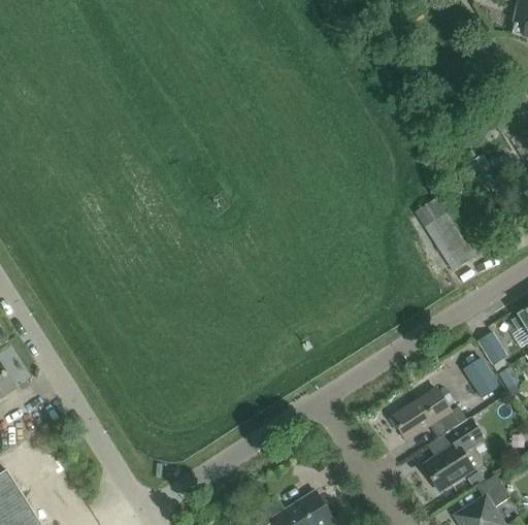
[(517,0),(510,33),(527,36),(527,0),(517,0)]
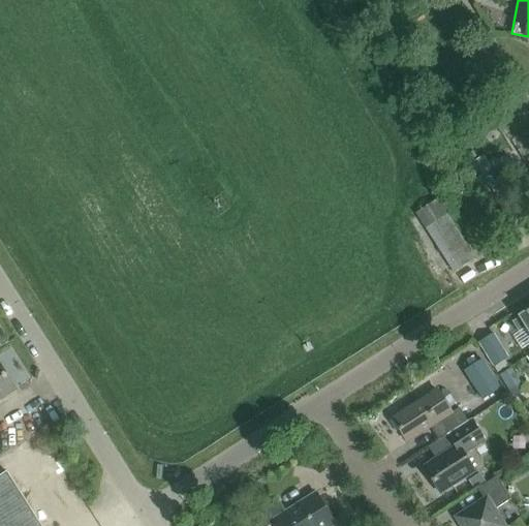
[(453,270),(474,256),(437,198),(415,211),(453,270)]
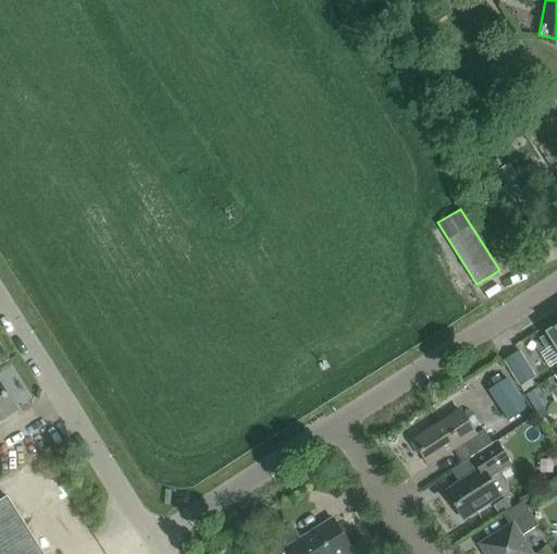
[(556,324),(539,336),(546,347),(553,343),(556,349),(556,324)]
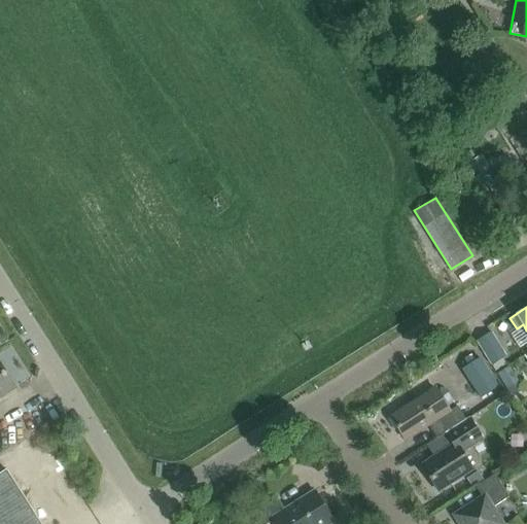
[(491,329),(477,339),(492,363),(506,354),(491,329)]
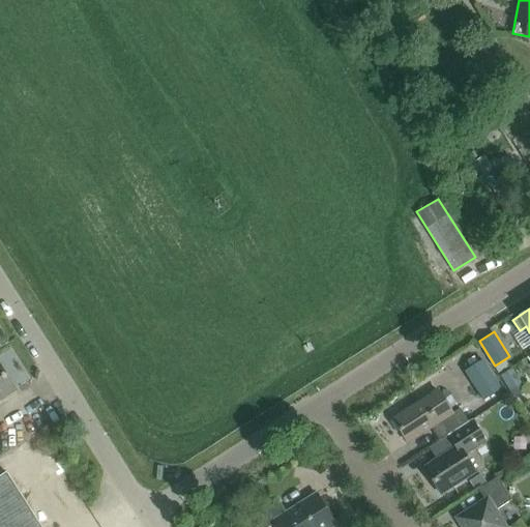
[(482,358),(465,371),(483,399),(501,387),(482,358)]
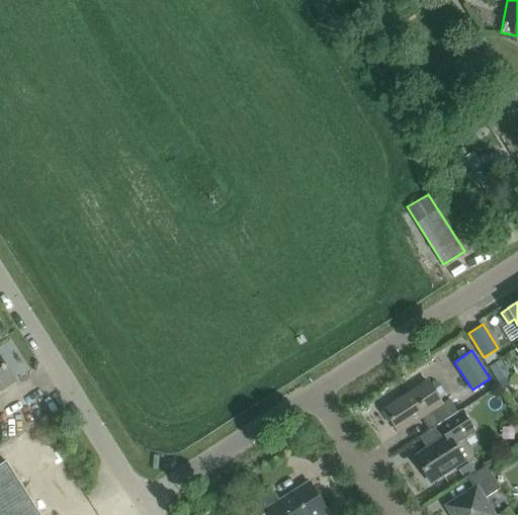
[(0,388),(13,379),(0,358),(0,388)]
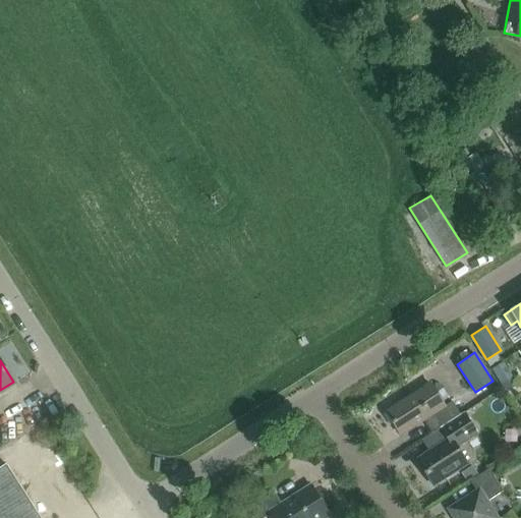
[(440,426),(460,412),(452,400),(444,405),(429,382),(386,409),(401,434),(423,419),(431,432),(440,426)]
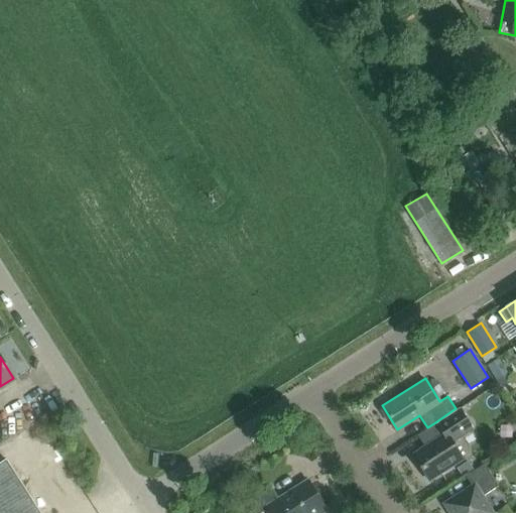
[(459,407),(456,408),(435,422),(442,433),(412,454),(429,479),(463,458),(452,440),(473,427),(459,407)]
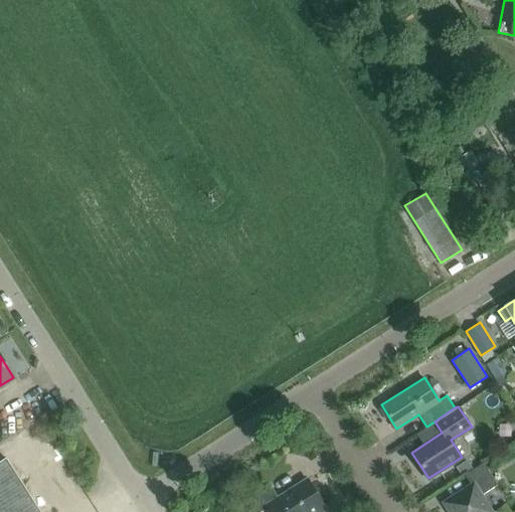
[(45,511),(10,456),(0,462),(0,511),(45,511)]
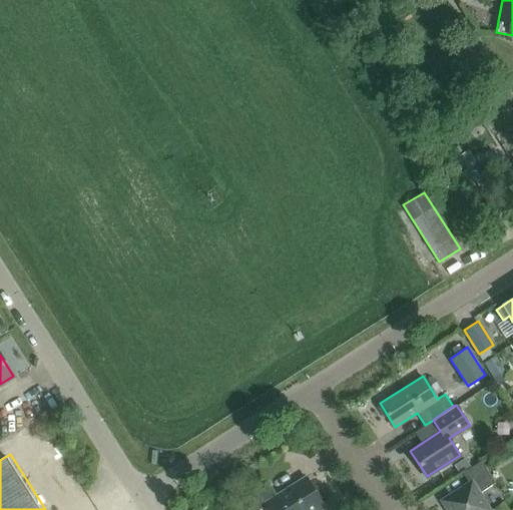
[(491,509),(480,492),(495,482),(481,460),(463,471),(469,482),(441,499),(448,509),(491,509)]
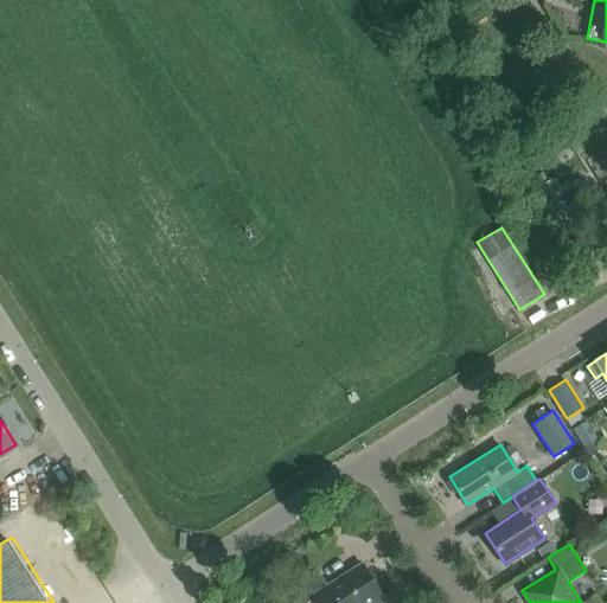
[(374,602),(381,598),(360,566),(328,587),(319,571),(291,590),(299,602),(305,602),(317,596),(321,602),(374,602)]
